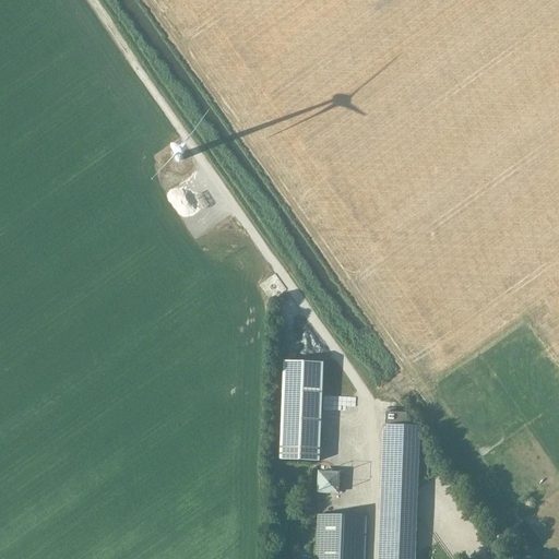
[(284,361),(280,460),(319,462),(323,364),(284,361)]
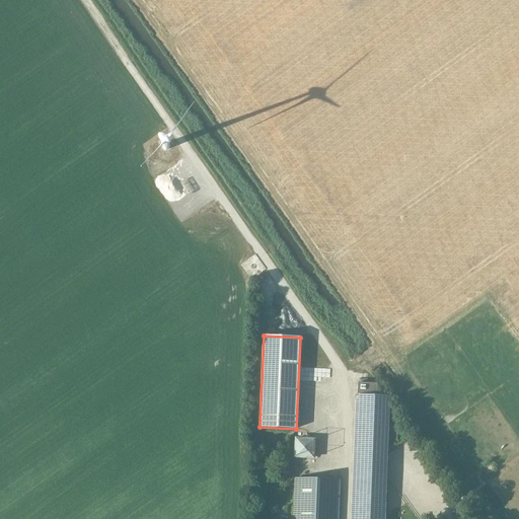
[(377,384),(359,383),(359,393),(376,393),(377,384)]
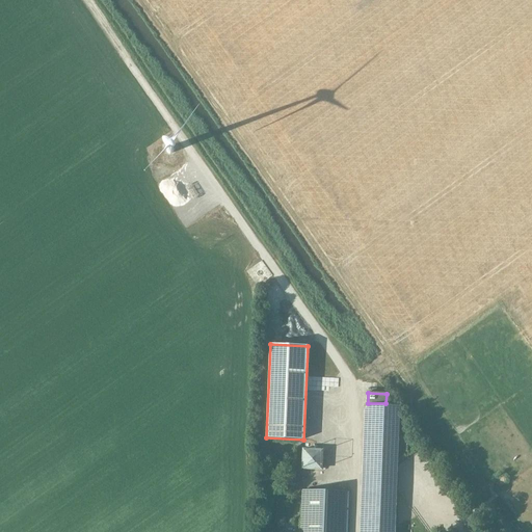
[(369,404),(369,407),(367,407),(361,531),(396,531),(401,405),(369,404)]
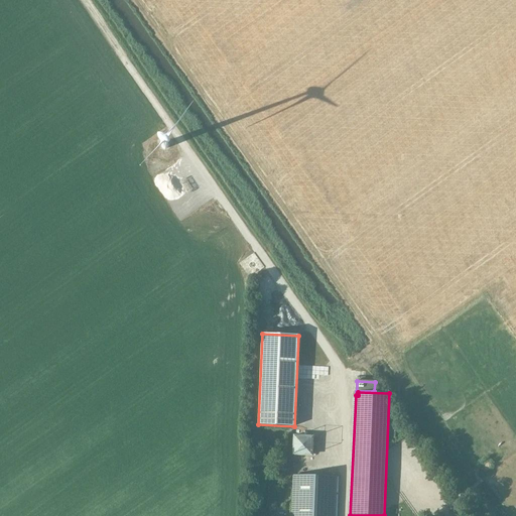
[(294,434),(293,456),(313,458),(314,436),(294,434)]
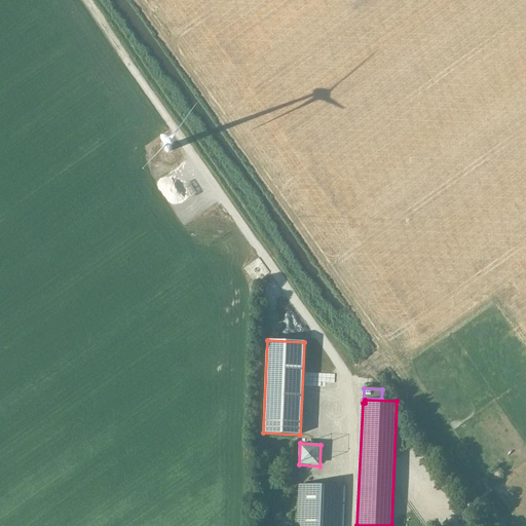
[(344,525),(346,487),(300,484),(297,525),(344,525)]
